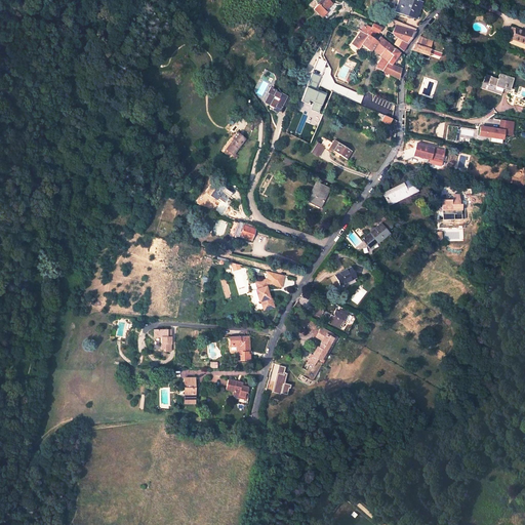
[(326,0),(322,0),(321,0),(320,0),(313,10),(322,17),(326,12),(324,11),(331,3),(326,0)]
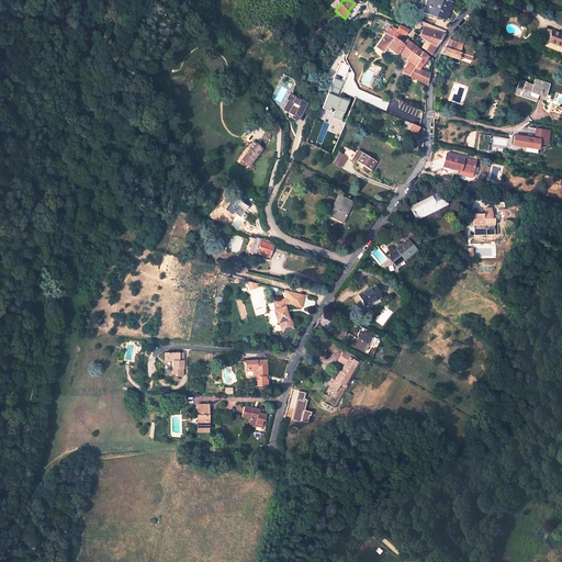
[(444,20),(449,1),(447,0),(425,0),(422,12),(444,20)]
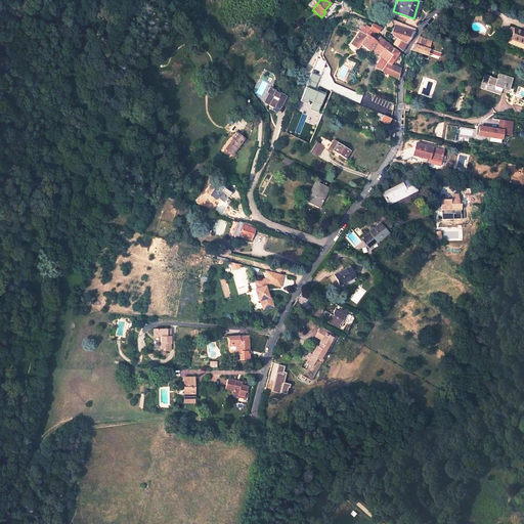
[(485,17),(474,13),(472,18),(484,22),(485,17)]
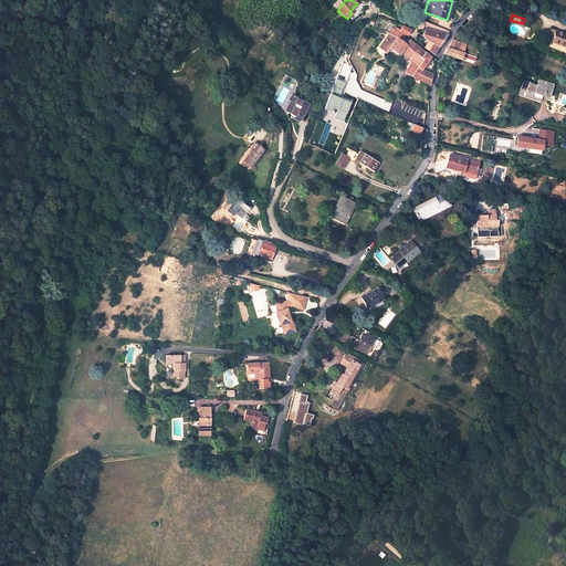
[(448,31),(422,21),(421,24),(419,23),(418,23),(417,23),(417,24),(416,24),(416,25),(416,27),(416,28),(417,28),(418,29),(419,29),(420,29),(421,28),(421,27),(422,27),(426,28),(425,29),(446,34),(448,31)]
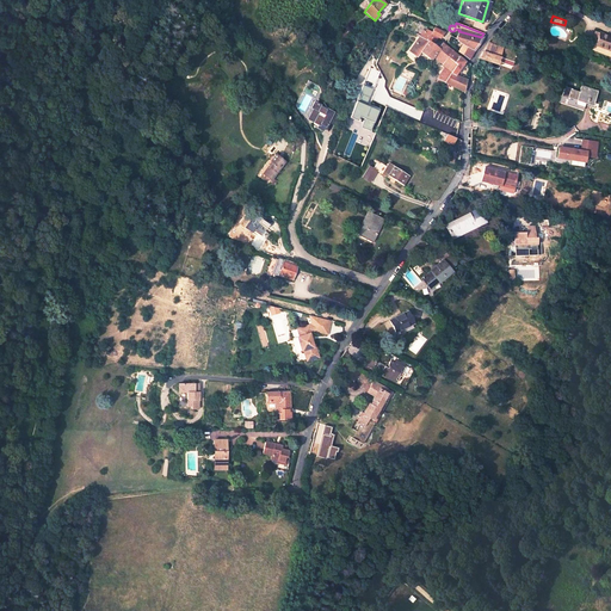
[(420,37),(424,38),(434,44),(437,37),(440,38),(445,32),(434,28),(432,32),(426,30),(425,32),(423,31),(420,37)]
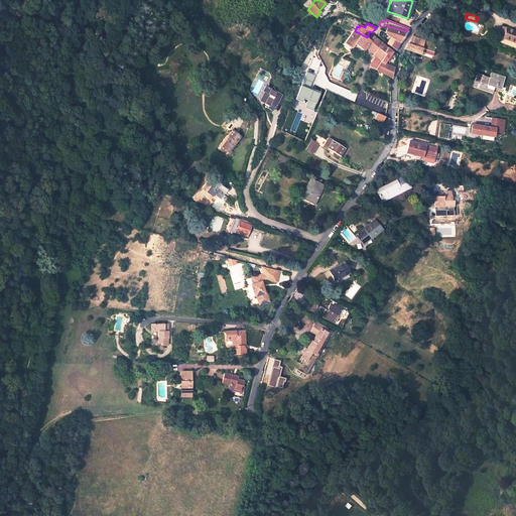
[(385,36),(389,38),(387,42),(390,45),(397,33),(402,35),(406,31),(387,26),(385,31),(381,30),(378,35),(384,40),(385,36)]
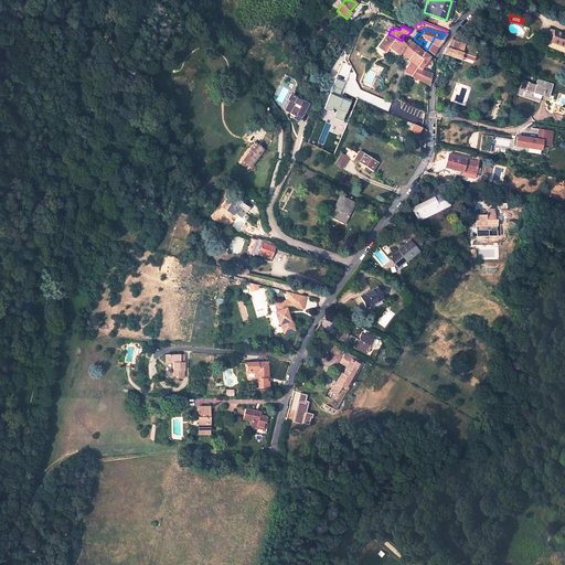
[(564,33),(554,30),(550,41),(564,45),(564,33)]
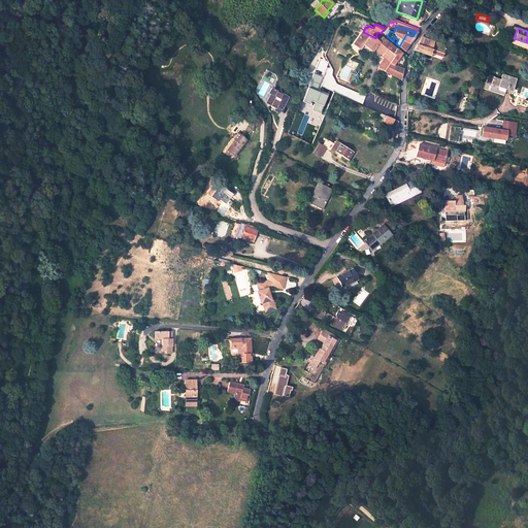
[(362,31),(352,47),(356,50),(357,47),(360,50),(363,45),(372,52),(375,47),(383,53),(382,55),(385,57),(378,68),(380,68),(385,71),(394,56),(386,51),(390,44),(382,37),(378,40),(375,38),(366,33),(362,31)]
